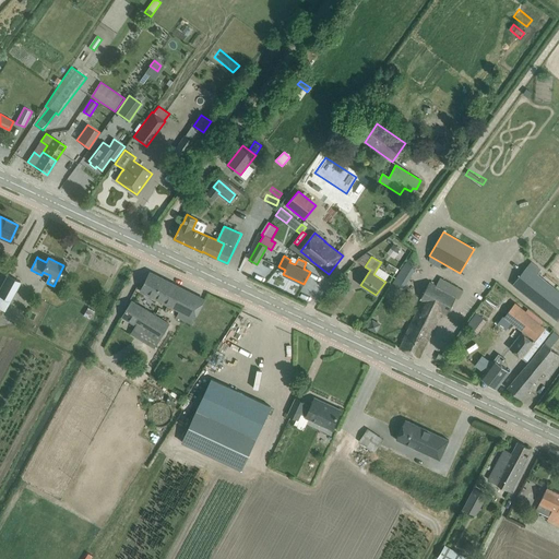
[(401,290),(415,268),(406,261),(392,285),(401,290)]
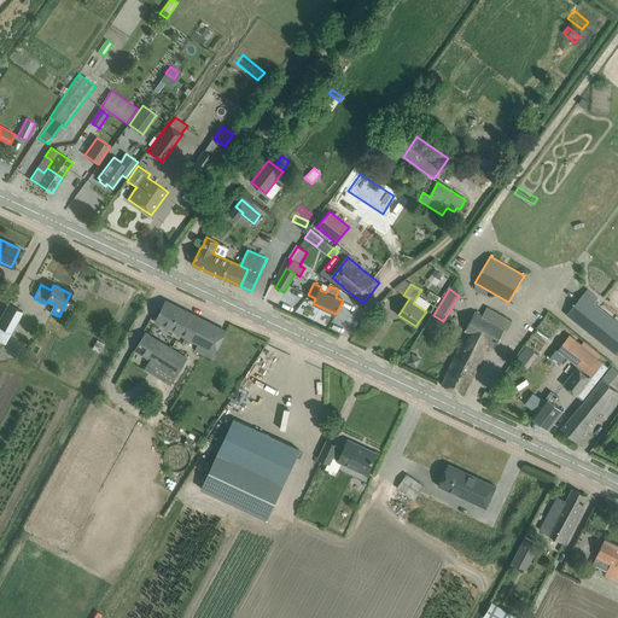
[(430,292),(426,297),(436,303),(439,298),(430,292)]
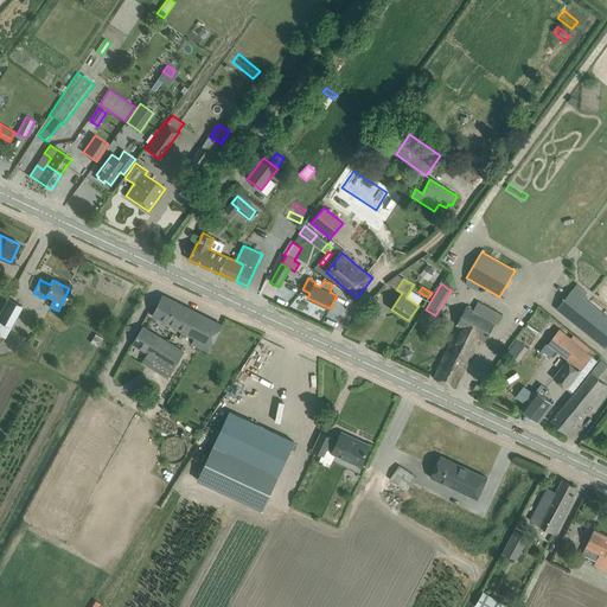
[(606,315),(574,289),(557,310),(606,349),(606,315)]
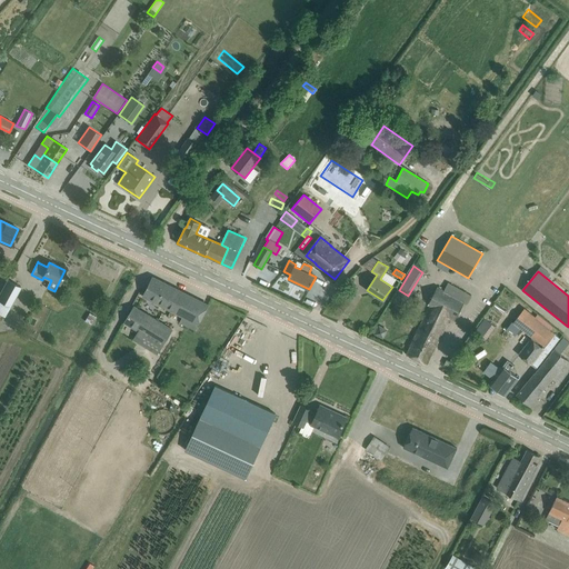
[(153,278),(143,296),(169,309),(171,310),(183,316),(198,323),(208,306),(208,305),(153,278)]
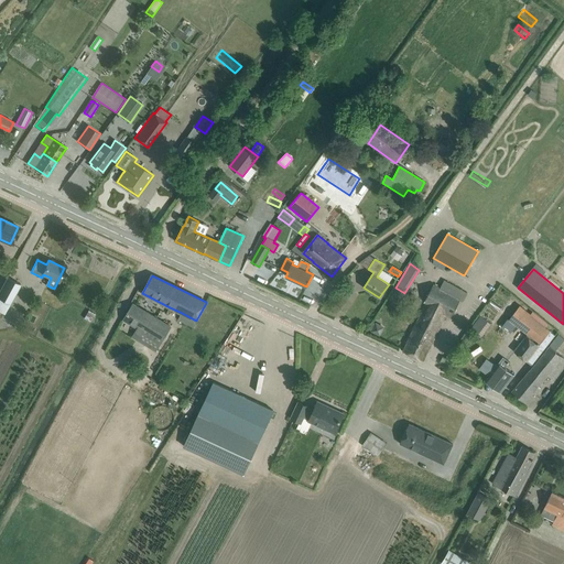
[(8,277),(0,290),(0,297),(10,304),(21,284),(8,277)]
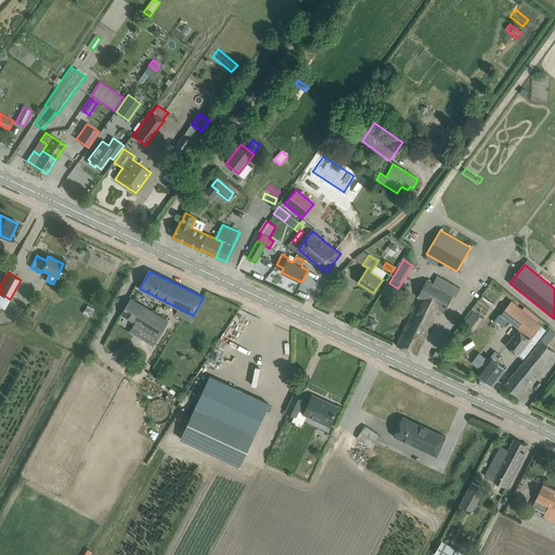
[(430,327),(439,310),(443,312),(444,312),(454,295),(428,281),(418,298),(421,299),(414,310),(397,345),(416,356),(430,327)]
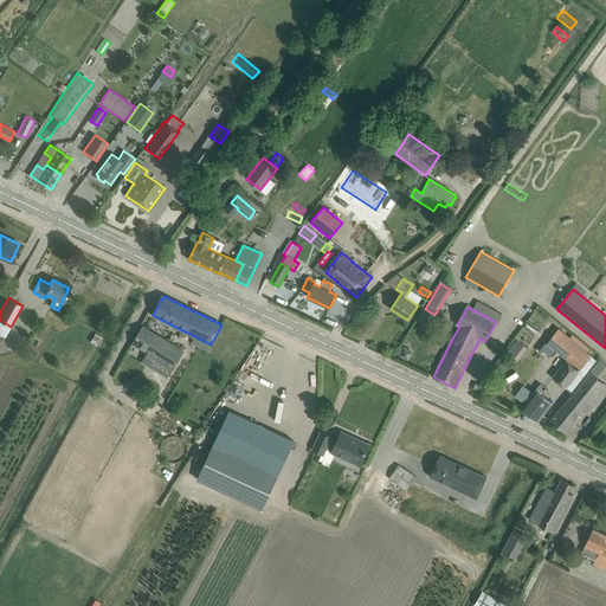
[(143,327),(133,343),(148,352),(142,361),(147,365),(168,378),(184,352),(143,327)]
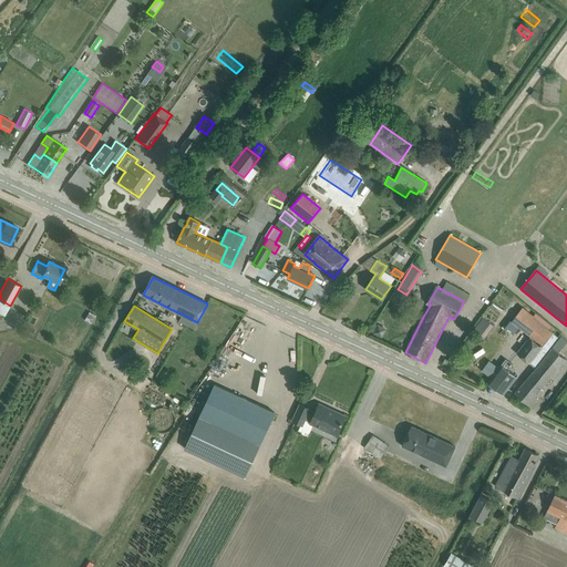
[(90,312),(85,320),(92,325),(96,316),(90,312)]
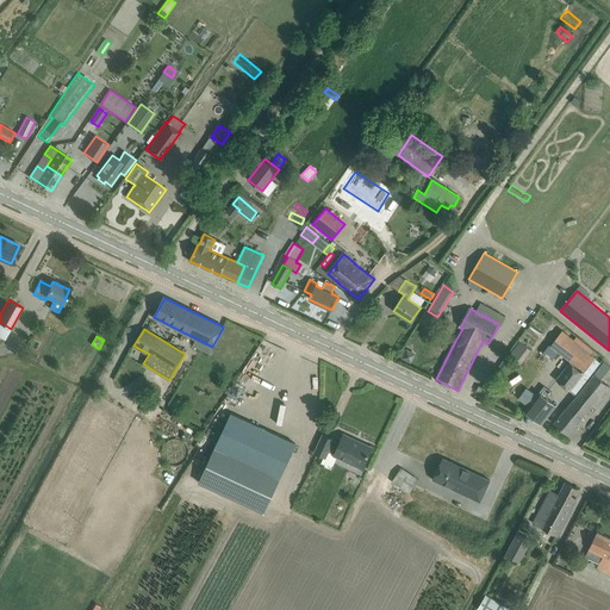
[(571,361),(568,362),(583,373),(571,390),(576,394),(599,363),(593,359),(595,358),(567,337),(556,350),(571,361)]
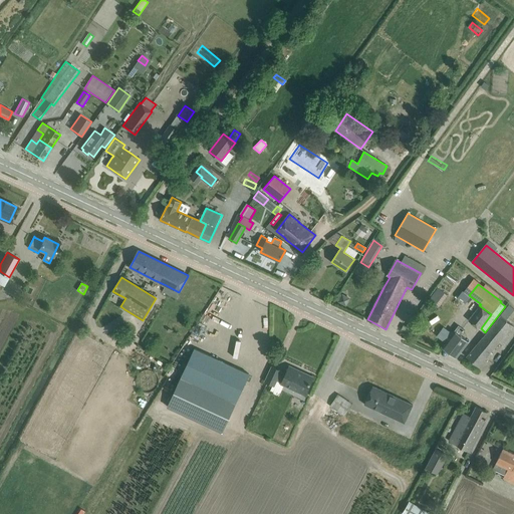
[(438,288),(429,300),(439,308),(448,296),(438,288)]
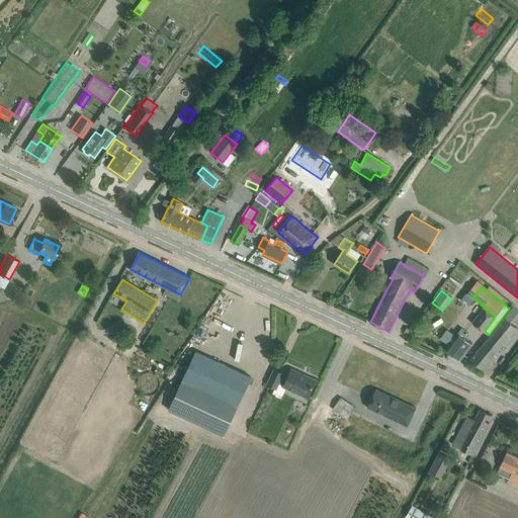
[(507,348),(517,334),(517,328),(510,323),(517,312),(517,311),(513,308),(487,340),(470,359),(485,371),(497,357),(495,355),(503,345),(507,348)]
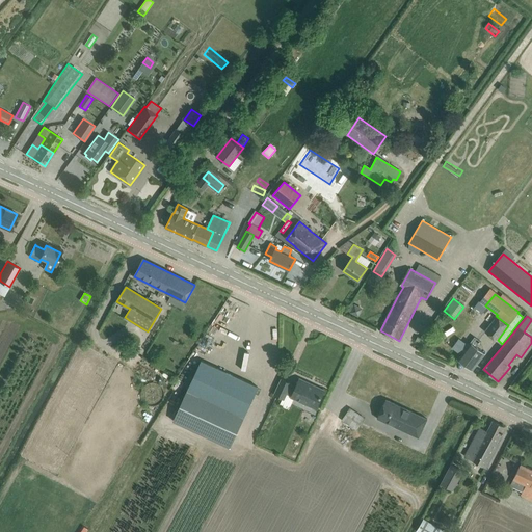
[(498,340),(508,325),(496,316),(484,331),(497,341),(498,340)]
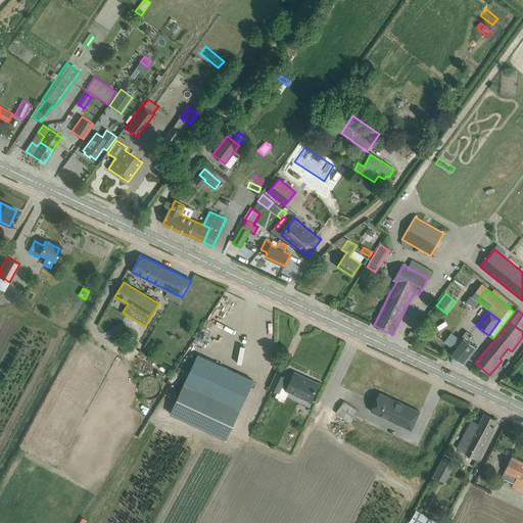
[(477,347),(469,341),(473,336),(467,331),(460,339),(459,338),(457,337),(456,337),(454,337),(453,338),(452,339),(447,344),(454,348),(450,352),(465,364),(477,347)]
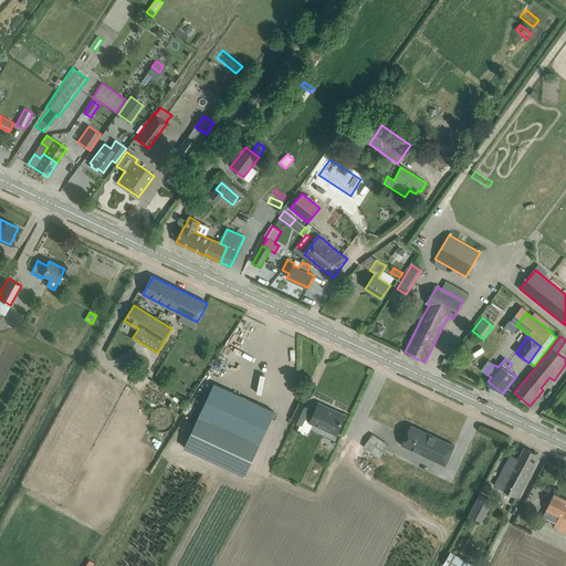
[(244,475),(270,421),(274,411),(215,384),(185,448),(244,475)]
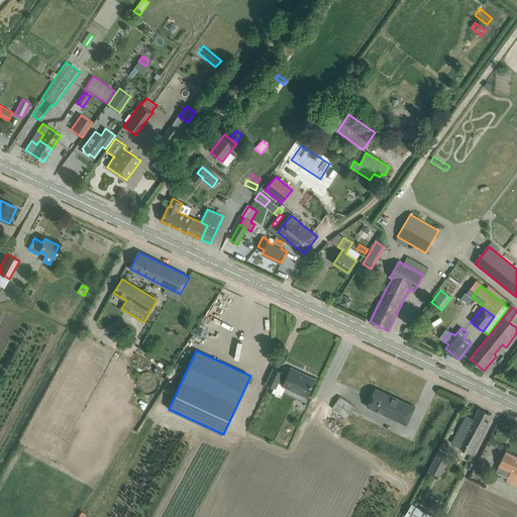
[(307,396),(315,380),(291,369),(288,377),(282,374),(283,373),(274,369),(268,384),(276,388),(279,381),(285,383),(283,385),(307,396)]
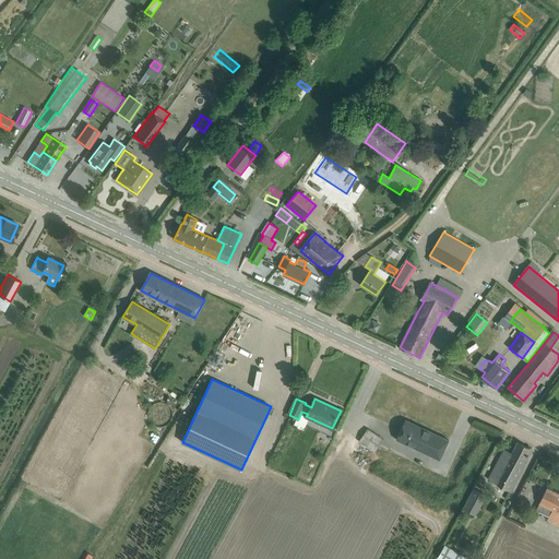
[(405,419),(396,439),(440,460),(449,440),(405,419)]
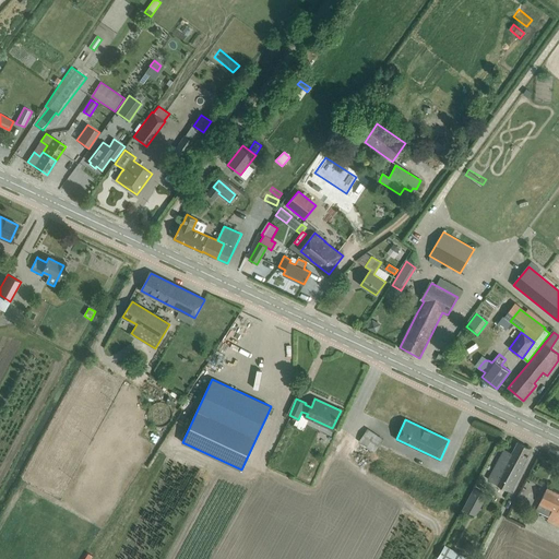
[(383,439),(367,429),(359,441),(375,451),(383,439)]
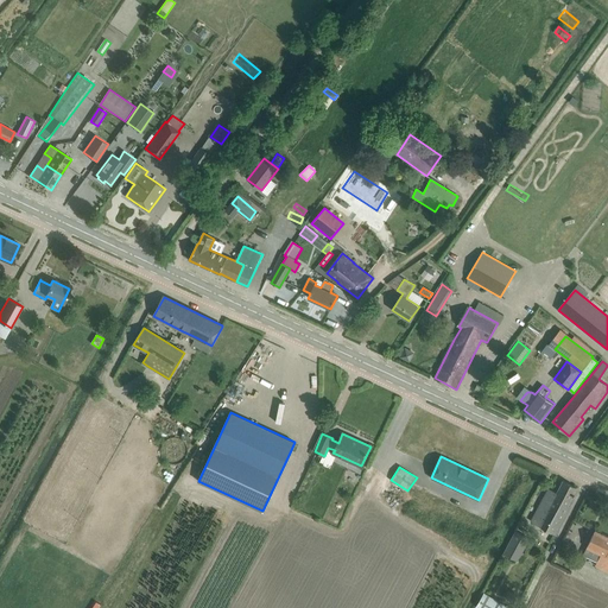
[(568,505),(574,495),(575,494),(574,494),(577,488),(564,481),(557,493),(549,489),(532,521),(556,534),(570,506),(568,505)]
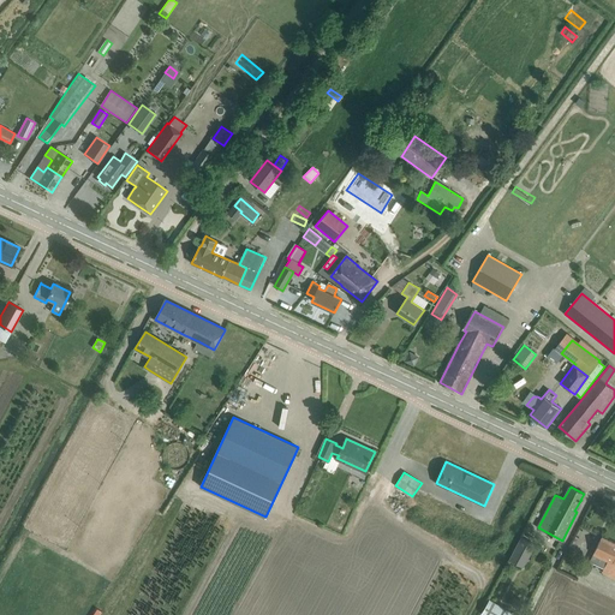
[(614,578),(614,543),(602,537),(590,561),(604,568),(602,572),(614,578)]
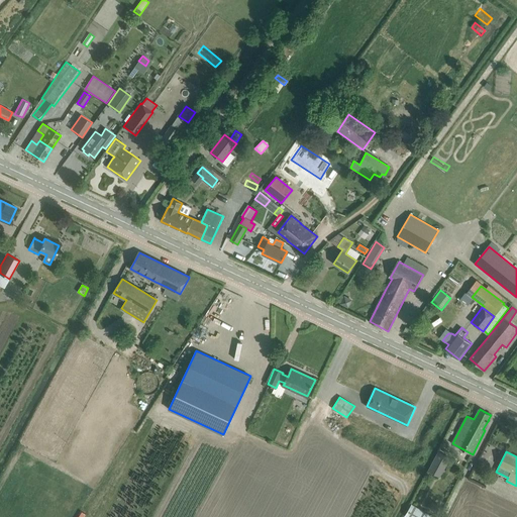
[(440,476),(449,458),(438,452),(429,471),(440,476)]
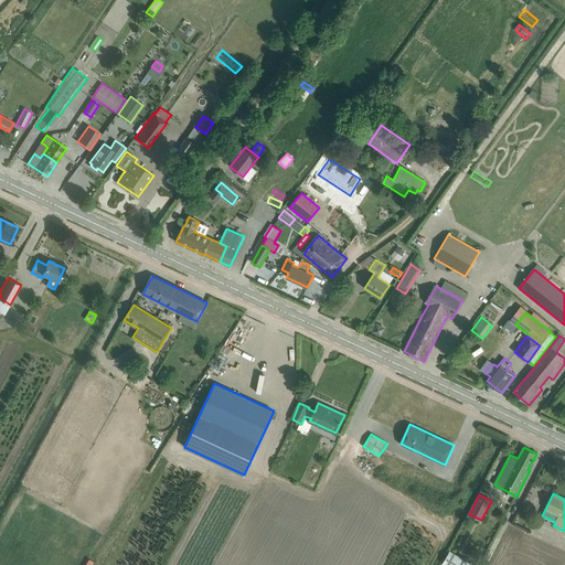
[(450,551),(441,564),(443,564),(470,564),(472,563),(450,551)]
